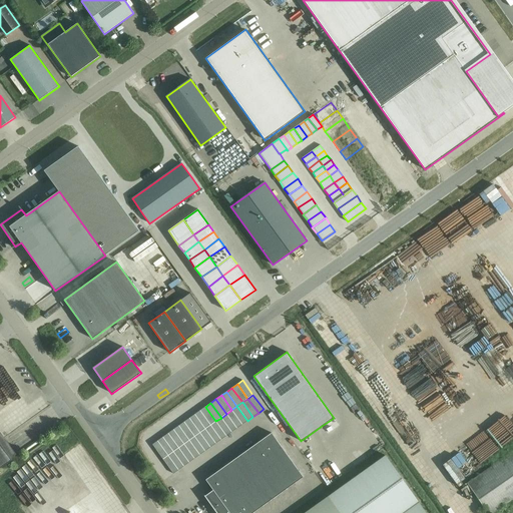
[(231,410),(242,425),(247,421),(236,406),(231,410)]
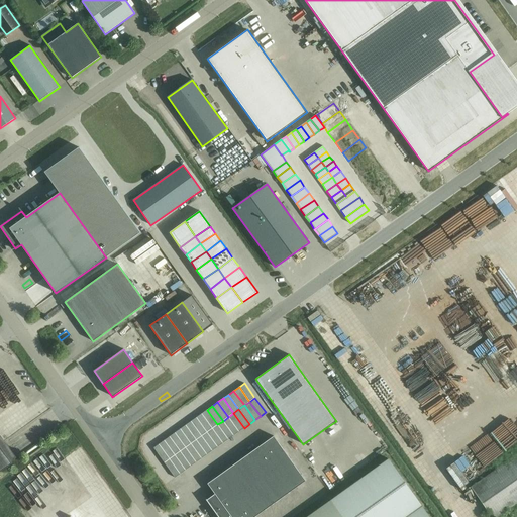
[(202,413),(212,428),(217,424),(207,410),(202,413)]
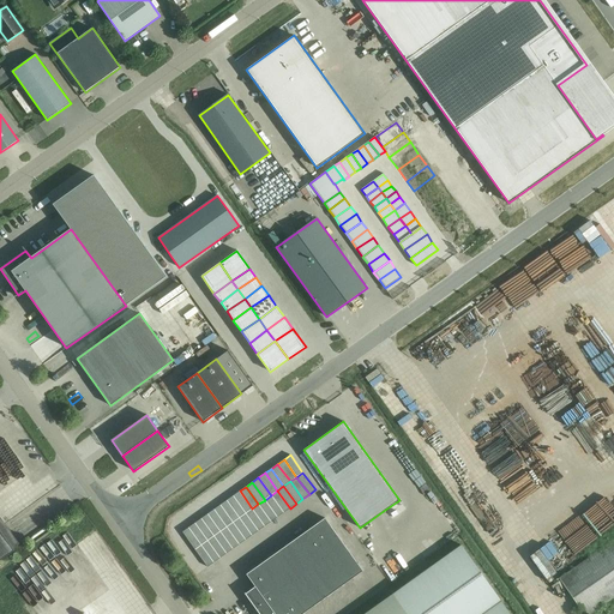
[(252,509),(240,491),(233,495),(246,513),(252,509)]
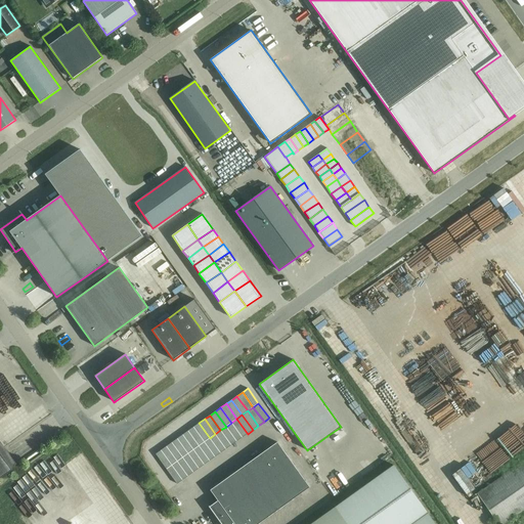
[(242,437),(248,434),(236,419),(231,423),(242,437)]
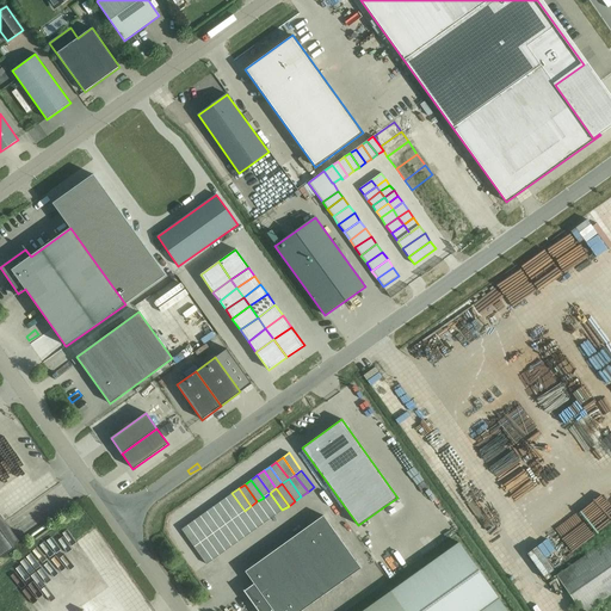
[(238,516),(245,511),(232,493),(226,498),(238,516)]
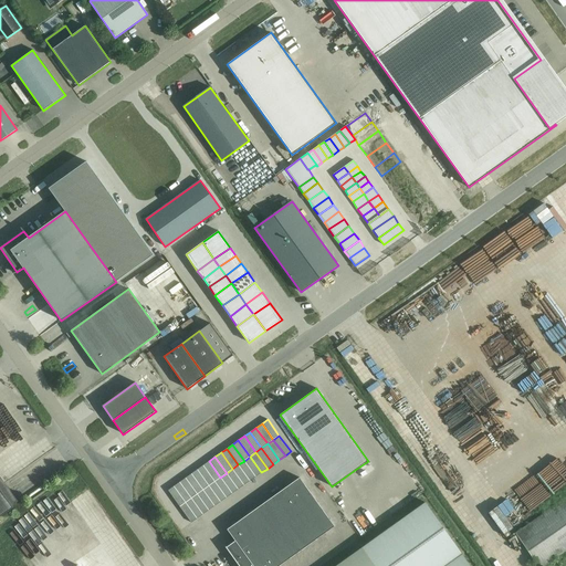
[(244,461),(255,477),(261,472),(250,457),(244,461)]
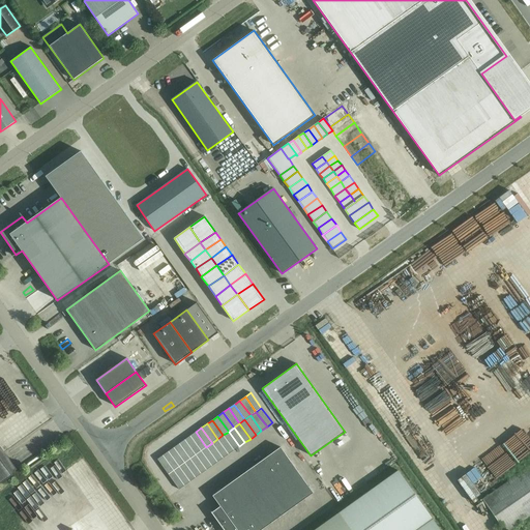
[(190,436),(201,450),(206,447),(196,432),(190,436)]
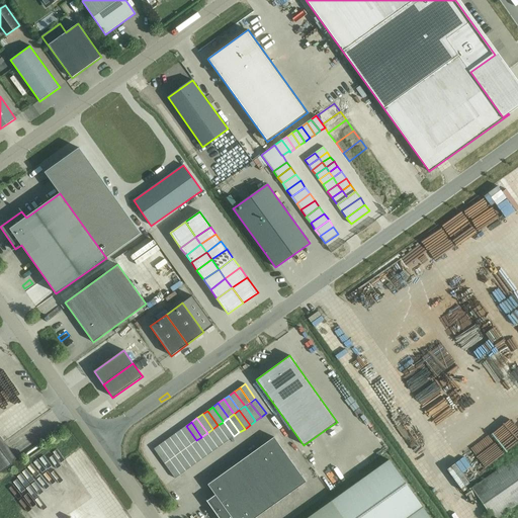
[(234,436),(224,422),(218,425),(229,440),(234,436)]
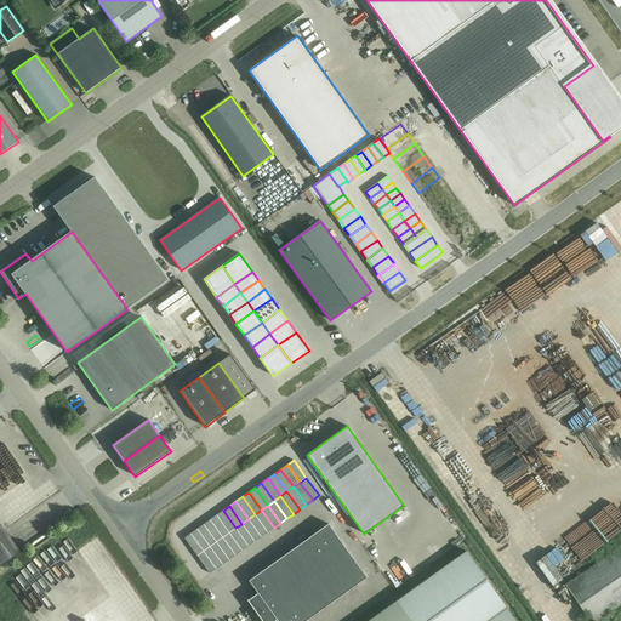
[(274,528),(261,510),(255,514),(267,533),(274,528)]
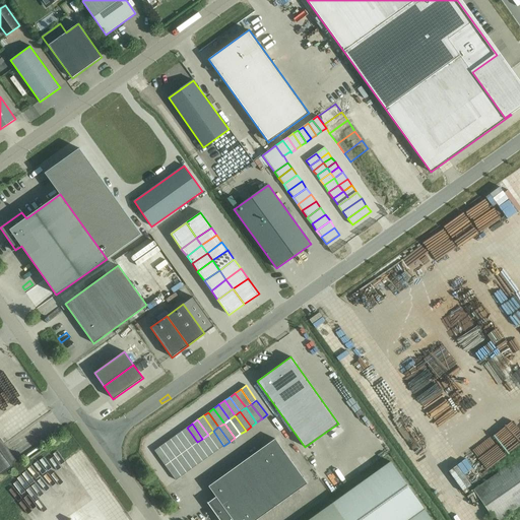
[(181,432),(192,446),(197,442),(187,428),(181,432)]
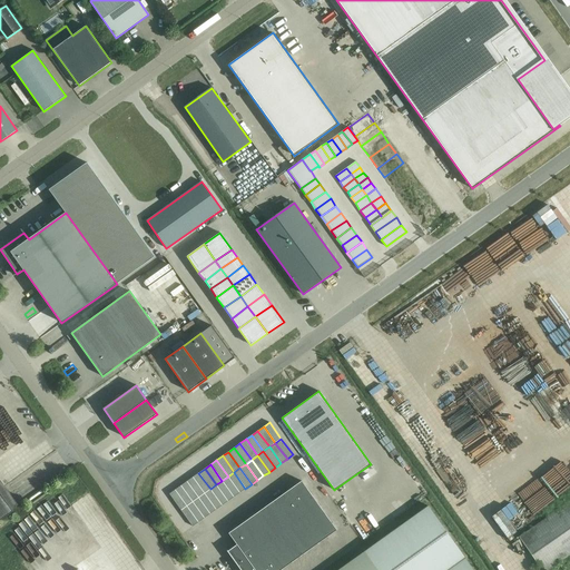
[(228,477),(239,492),(245,489),(234,472),(228,477)]
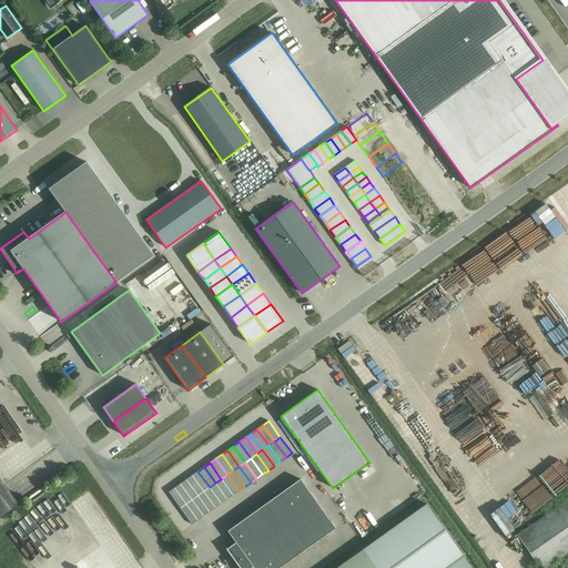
[(198,472),(192,475),(204,492),(210,487),(198,472)]
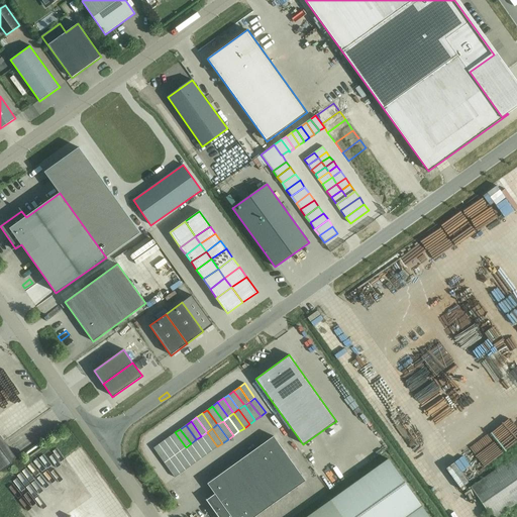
[(170,436),(180,451),(186,447),(175,432),(170,436)]
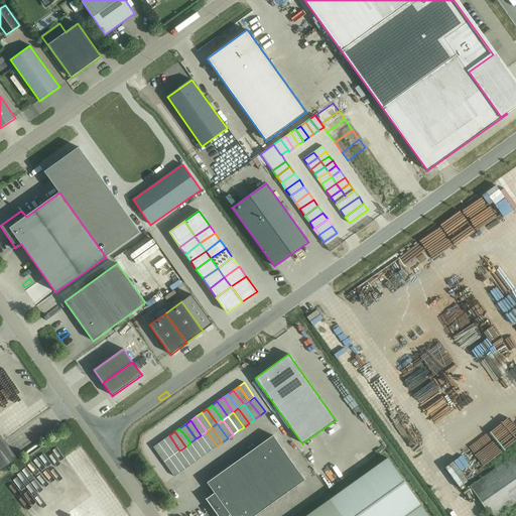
[(201,435),(212,449),(217,445),(207,431),(201,435)]
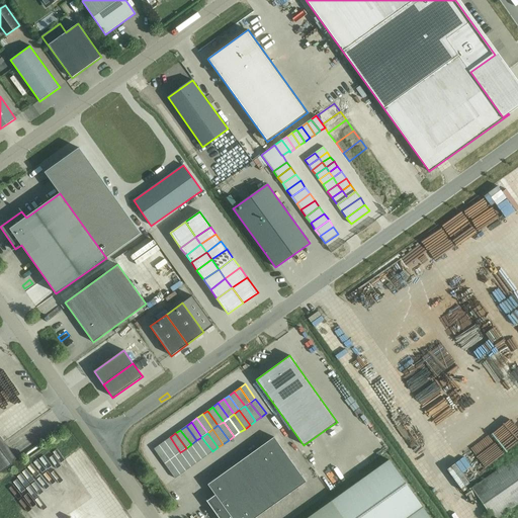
[(175,456),(180,452),(170,437),(164,441),(175,456)]
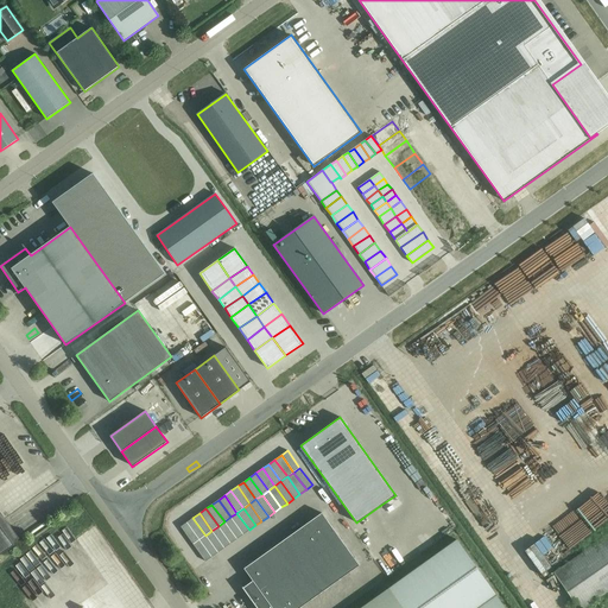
[(249,530),(236,513),(230,517),(244,534),(249,530)]
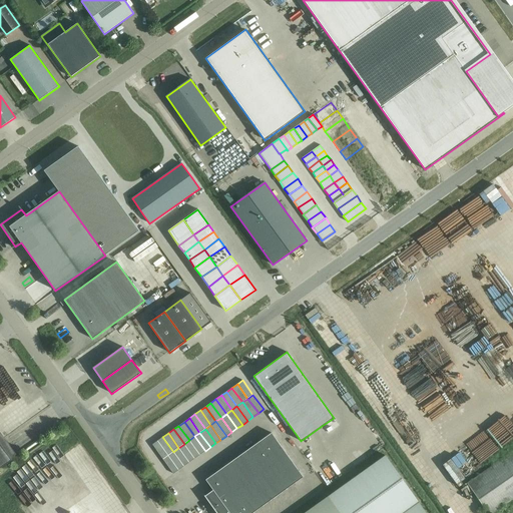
[(204,495),(213,508),(216,512),(252,512),(303,477),(272,433),(205,480),(213,490),(205,496),(204,495)]
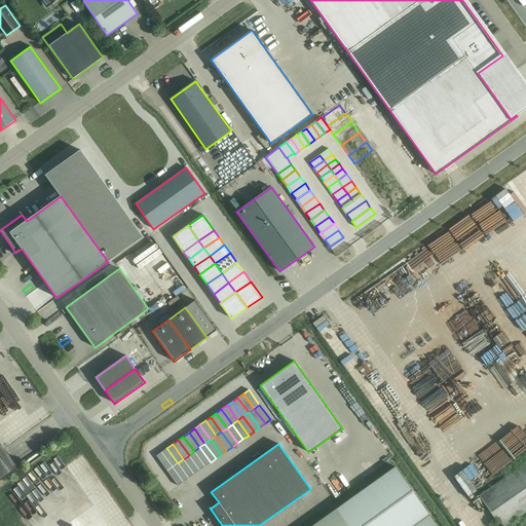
[(211,462),(199,447),(194,451),(204,466),(211,462)]
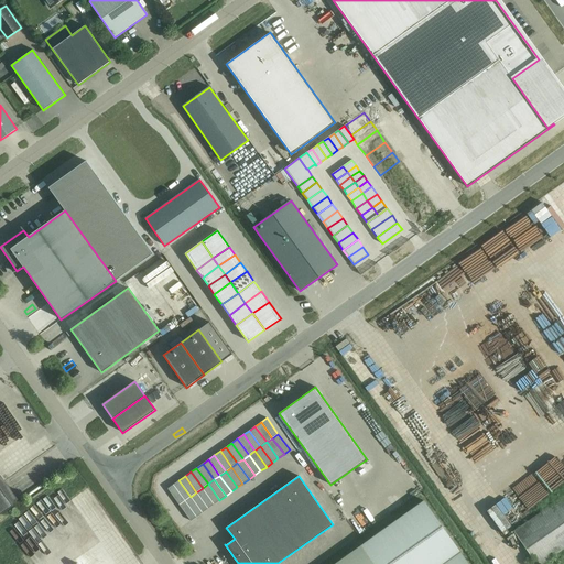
[(173,485),(185,500),(191,497),(179,480),(173,485)]
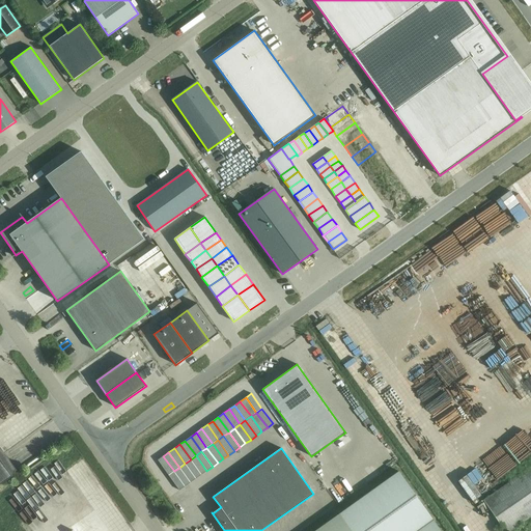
[(191,459),(201,475),(206,471),(196,455),(191,459)]
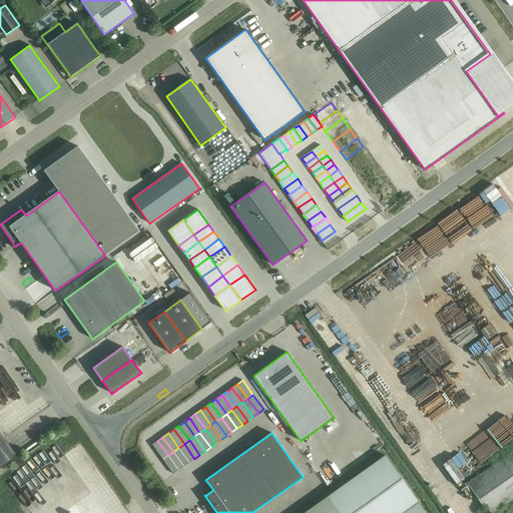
[(168,455),(157,441),(152,444),(162,459),(168,455)]
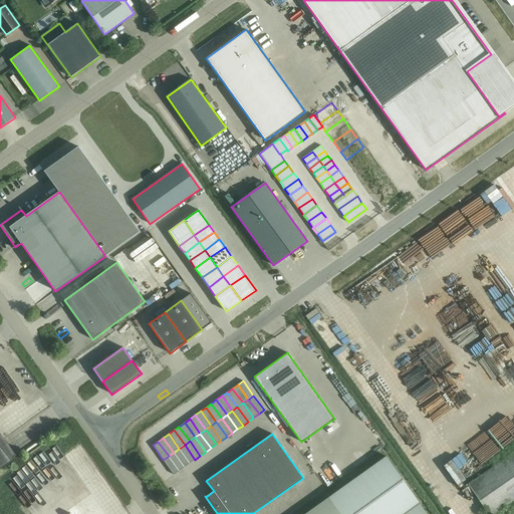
[(0,469),(12,461),(0,443),(0,469)]
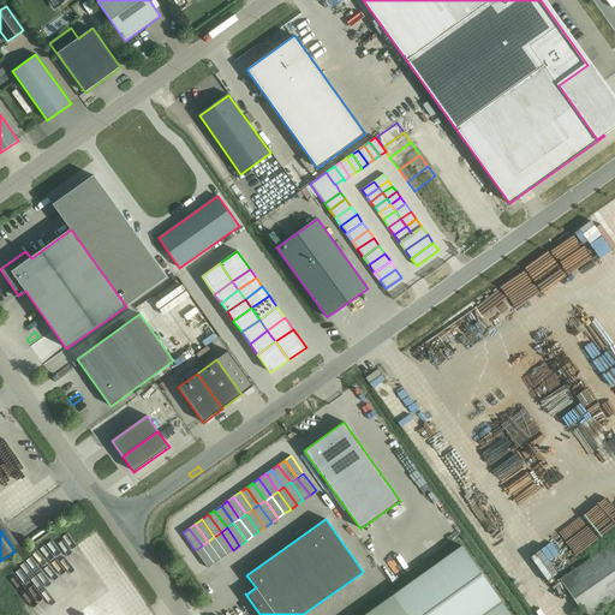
[(233,550),(221,532),(214,537),(227,554),(233,550)]
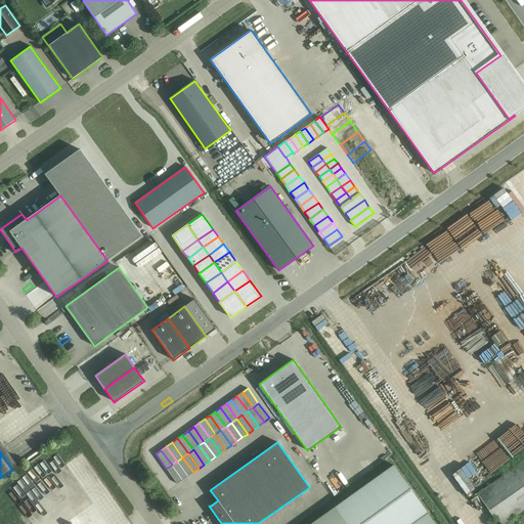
[(523,456),(487,482),(489,487),(478,495),(494,518),(487,523),(488,523),(500,523),(523,508),(523,456)]
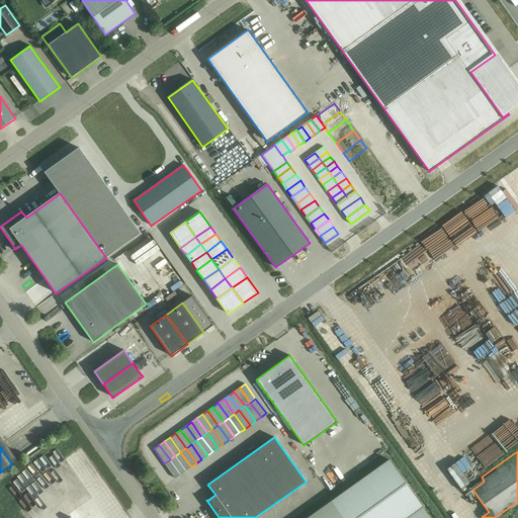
[(175,456),(185,470),(191,466),(180,452),(175,456)]
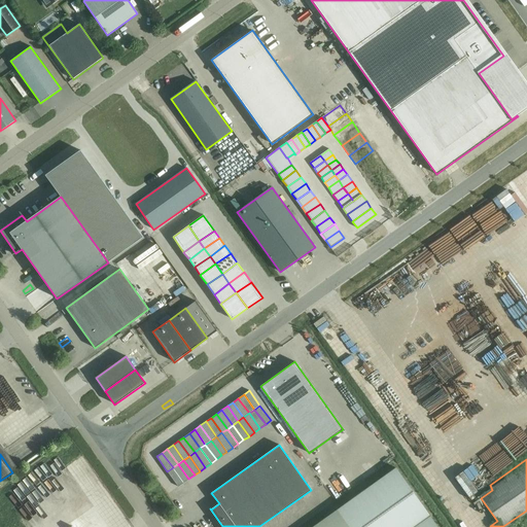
[(188,479),(178,464),(173,467),(183,483),(188,479)]
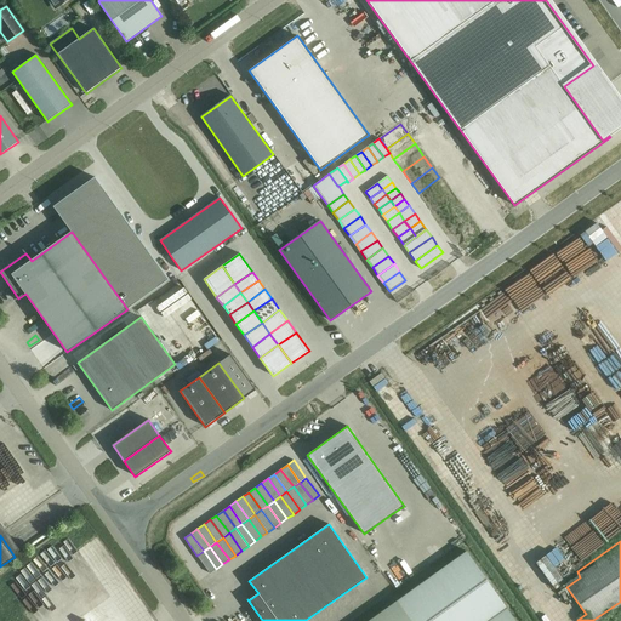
[(197,556),(210,574),(216,569),(204,551),(197,556)]
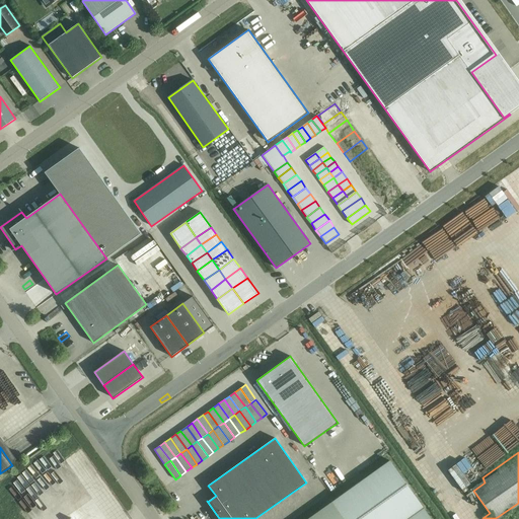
[(406,518),(423,508),(389,460),(331,502),(307,518),(406,518)]
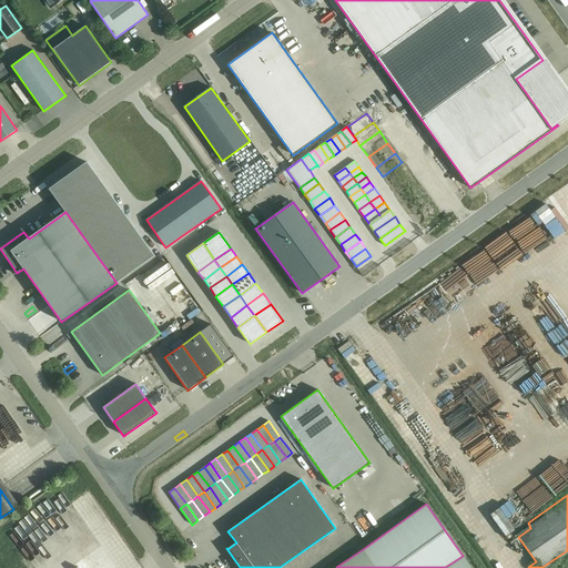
[(472,567),(463,556),(445,567),(472,567)]
